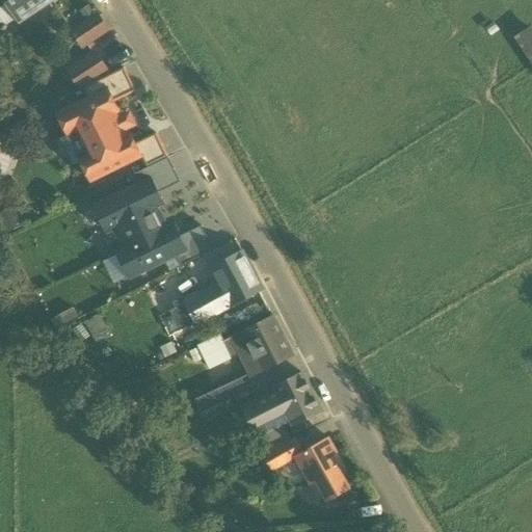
[(0,0),(0,6),(7,2),(18,18),(17,19),(19,22),(51,0),(0,0)]
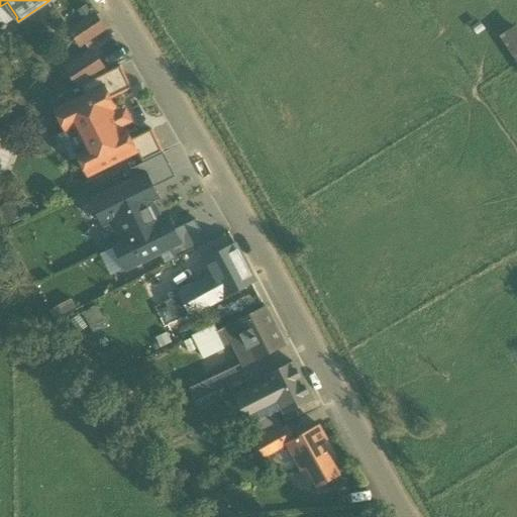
[(6,24),(16,18),(17,17),(7,2),(0,6),(0,22),(0,23),(0,27),(1,29),(4,30),(6,27),(6,24)]
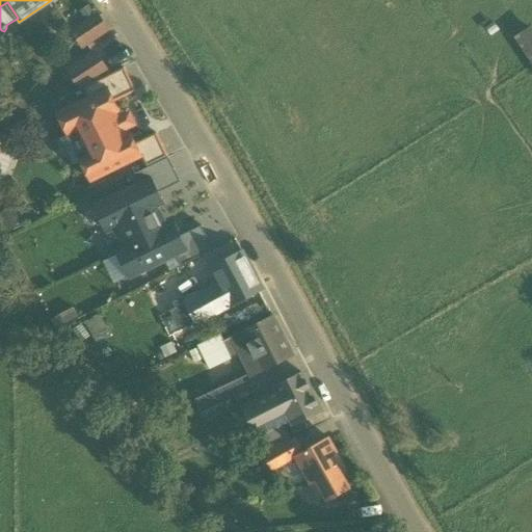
[(75,32),(83,45),(105,30),(98,18),(75,32)]
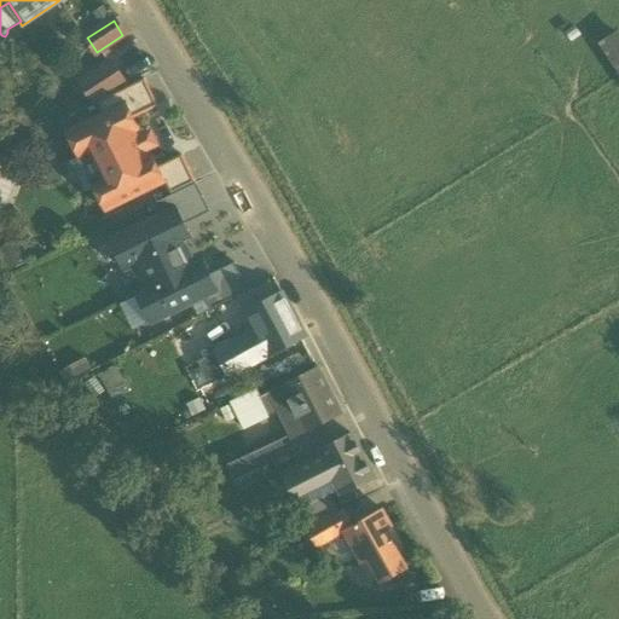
[(618,32),(599,44),(618,77),(618,32)]
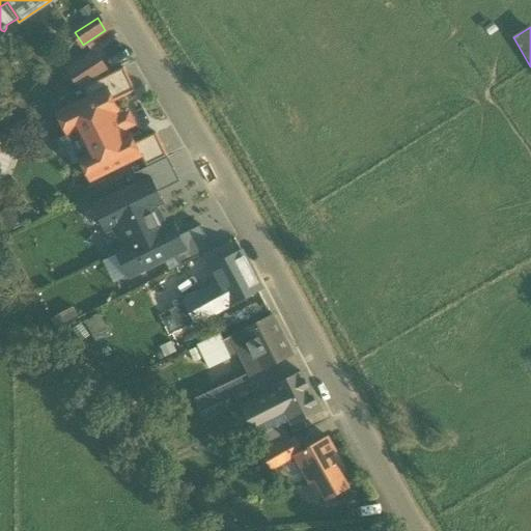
[(123,67),(109,75),(94,53),(67,70),(81,90),(83,88),(88,99),(108,89),(114,102),(135,91),(123,67)]
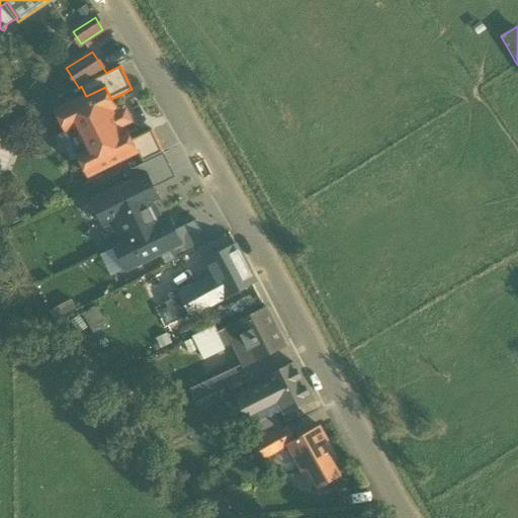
[(78,155),(88,177),(137,153),(138,153),(132,140),(126,131),(123,133),(120,127),(114,115),(111,110),(115,108),(111,99),(105,87),(86,96),(56,110),(66,133),(72,130),(83,153),(78,155)]
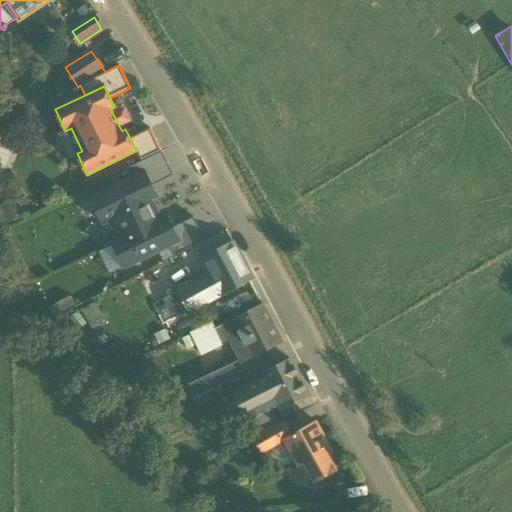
[(122,109),(113,114),(119,126),(129,121),(122,109)]
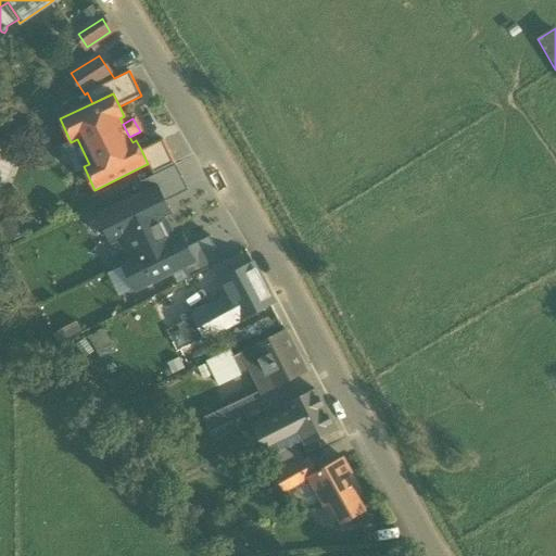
[(147,164),(152,175),(175,164),(163,139),(141,150),(148,164),(147,164)]
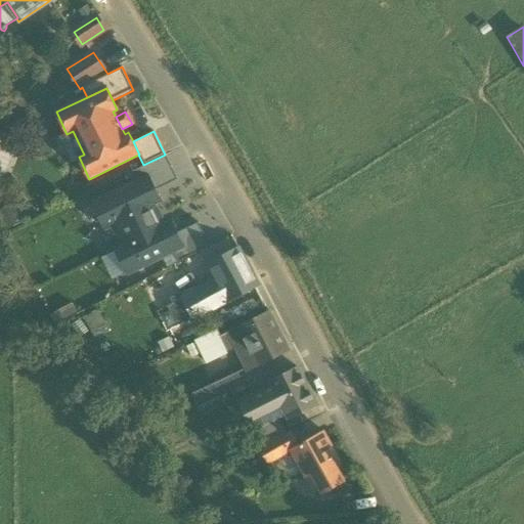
[(148,178),(155,190),(177,179),(166,156),(129,174),(134,184),(148,178)]
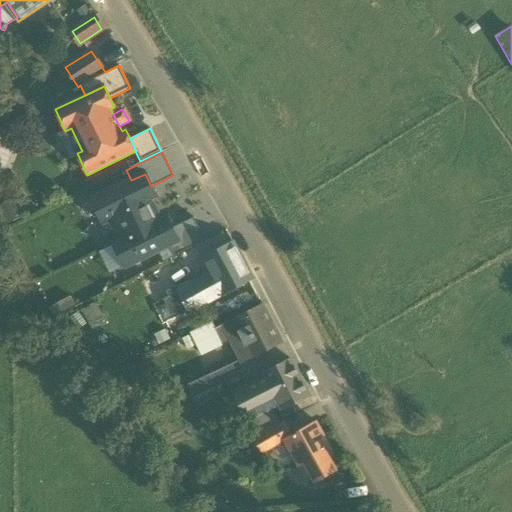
[(151,186),(145,174),(131,180),(104,194),(115,215),(108,218),(109,220),(119,241),(162,220),(152,199),(156,197),(151,186)]
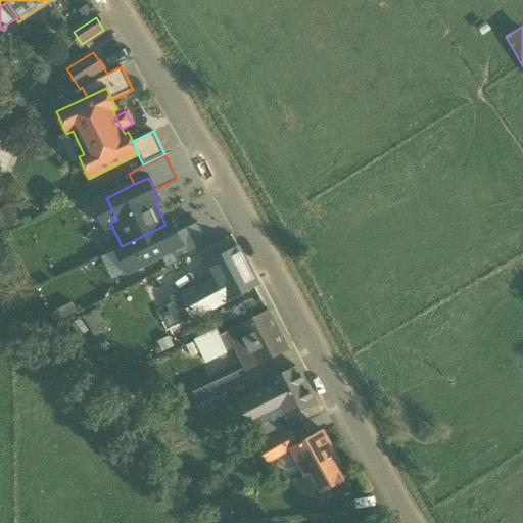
[(105,228),(111,225),(110,223),(117,220),(106,198),(93,204),(105,228)]
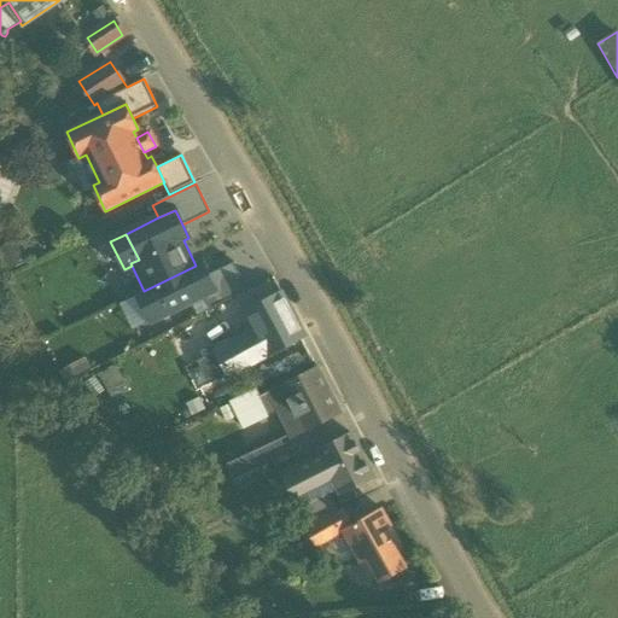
[(27,263),(15,240),(0,246),(0,261),(6,273),(27,263)]
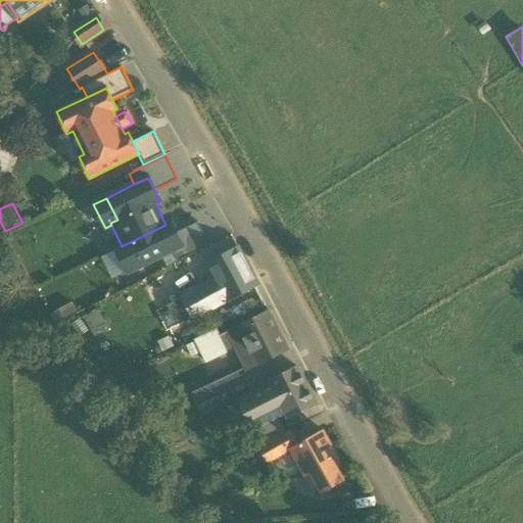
[(171,222),(165,225),(122,246),(115,249),(115,250),(127,272),(127,273),(173,250),(182,246),(176,233),(171,222)]
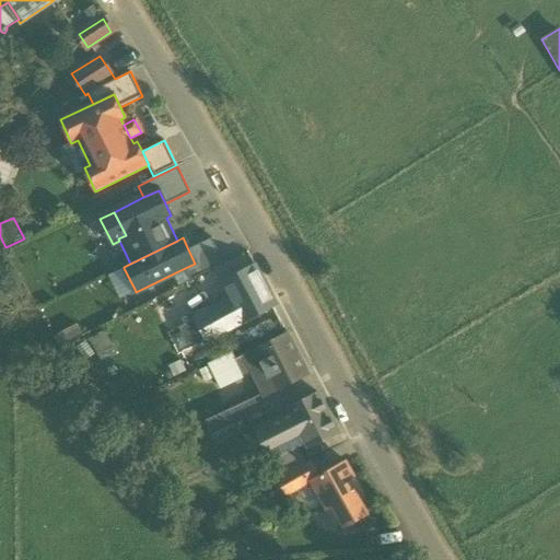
[(212,237),(188,249),(195,264),(185,268),(190,280),(224,264),(212,237)]
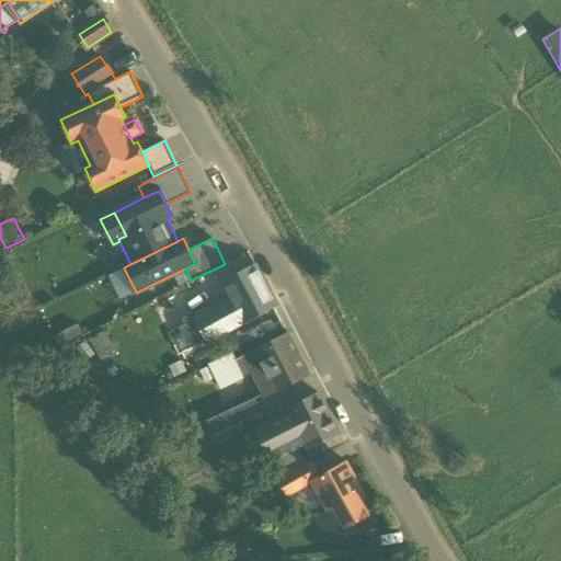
[(220,305),(232,328),(276,305),(255,266),(222,283),(231,298),(220,305)]
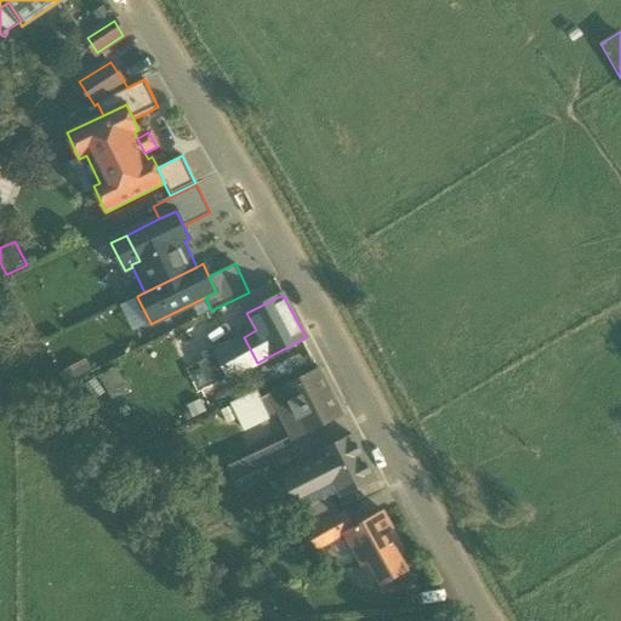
[(151,323),(137,297),(120,306),(132,331),(151,323)]
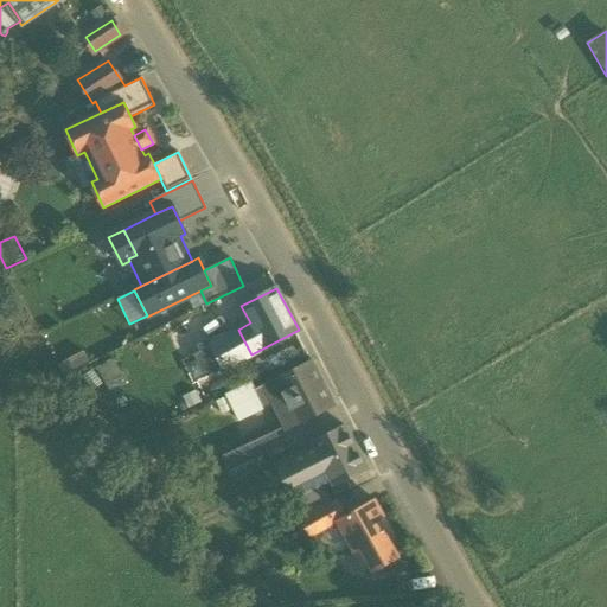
[(215,343),(227,368),(251,355),(238,330),(215,343)]
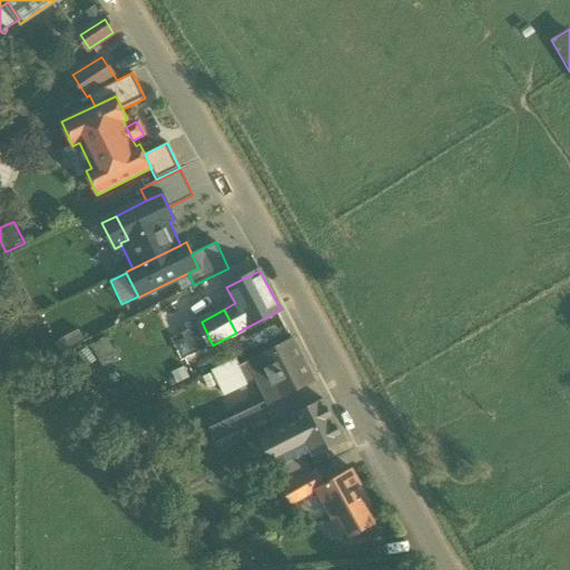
[(184,332),(196,354),(213,345),(202,322),(184,332)]
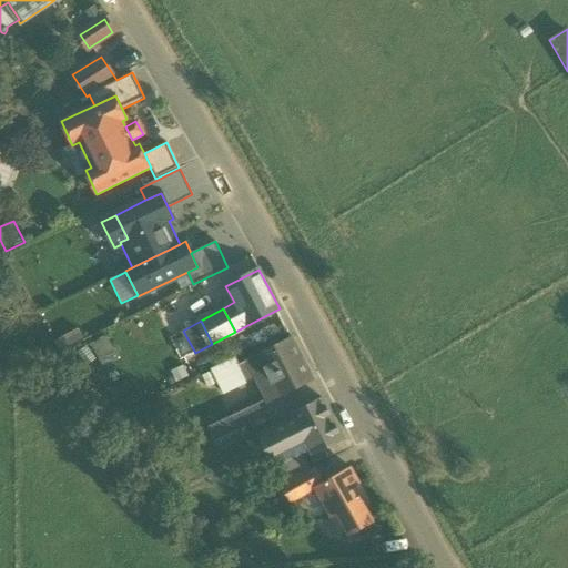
[(91,344),(103,366),(117,358),(104,336),(91,344)]
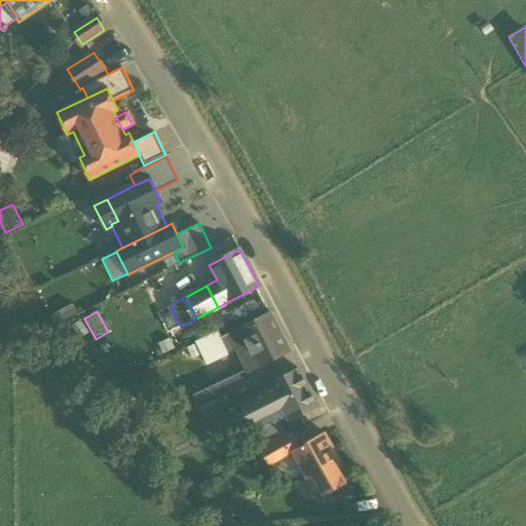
[(237,350),(248,371),(289,351),(269,314),(222,338),(230,354),(237,350)]
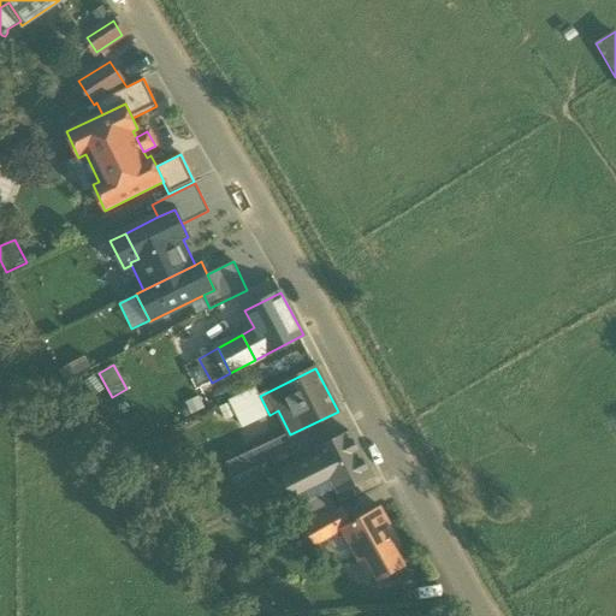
[(243,428),(270,415),(260,396),(255,388),(229,401),(243,428)]
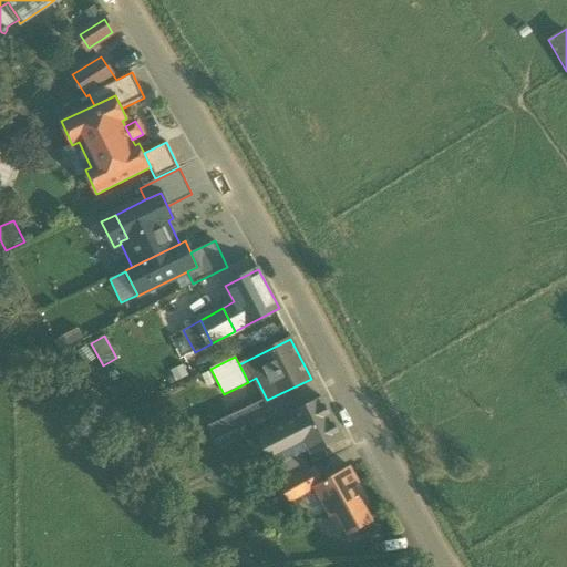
[(291,413),(294,418),(305,439),(310,450),(312,454),(342,439),(321,398),(291,413)]
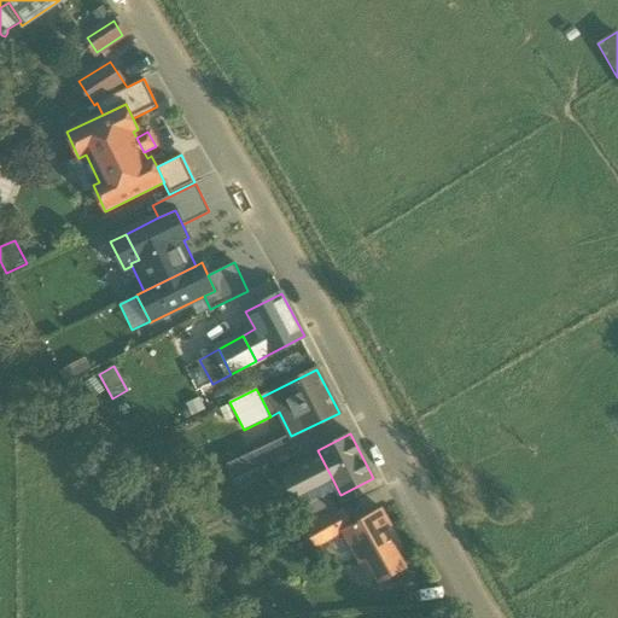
[(227,465),(234,479),(287,454),(280,439),(227,465)]
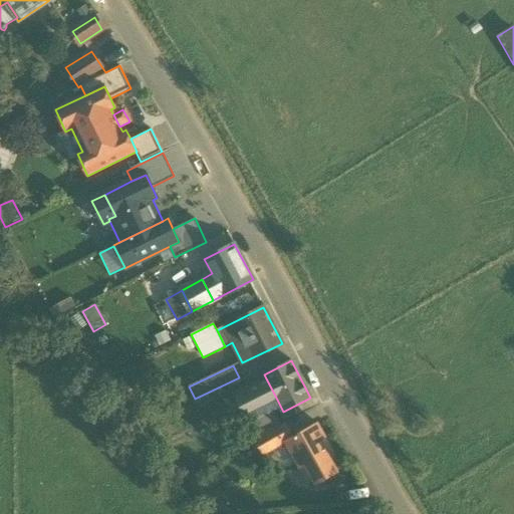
[(245,414),(276,398),(266,378),(234,395),(244,414),(245,414)]
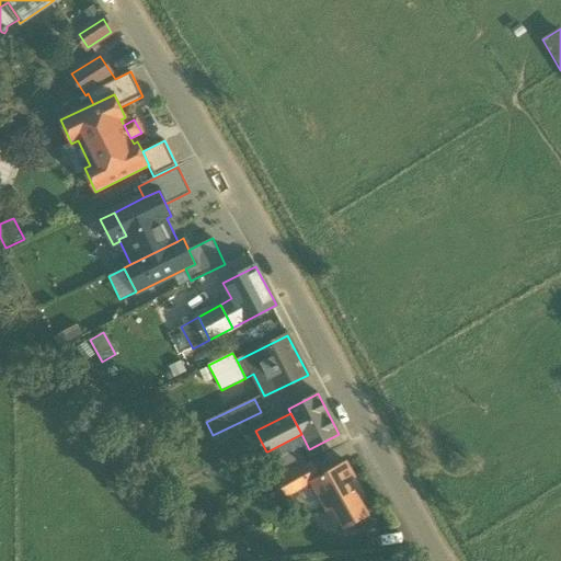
[(267,451),(272,461),(298,448),(307,445),(301,434),(267,451)]
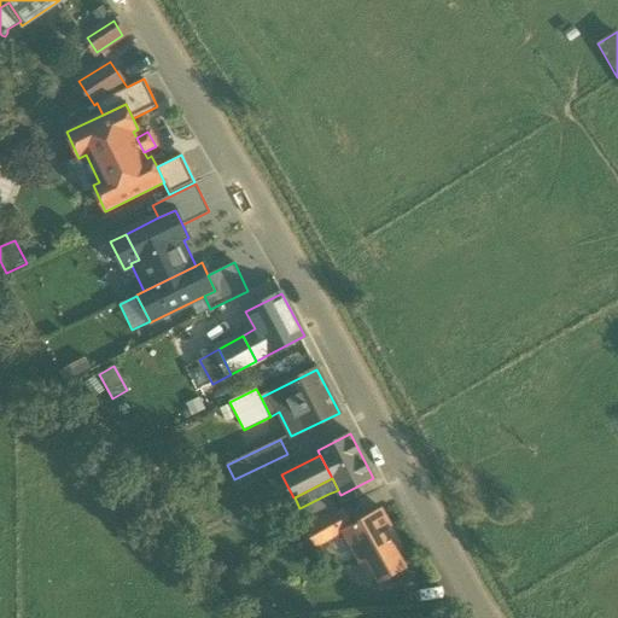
[(299,508),(308,525),(338,511),(328,494),(299,508)]
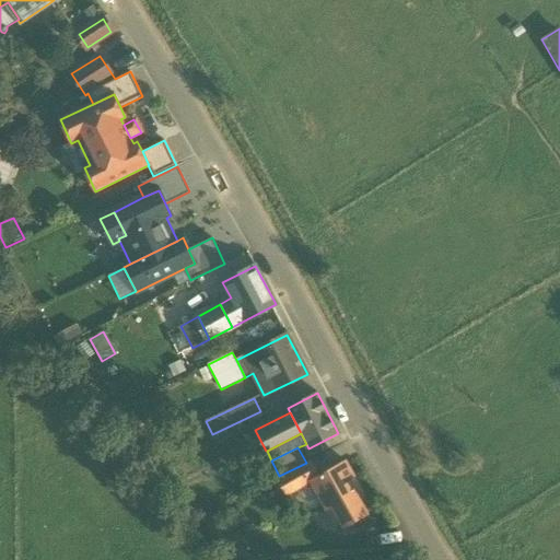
[(311,461),(306,463),(279,476),(276,477),(287,496),(299,489),(311,482),(310,481),(319,476),(311,461)]
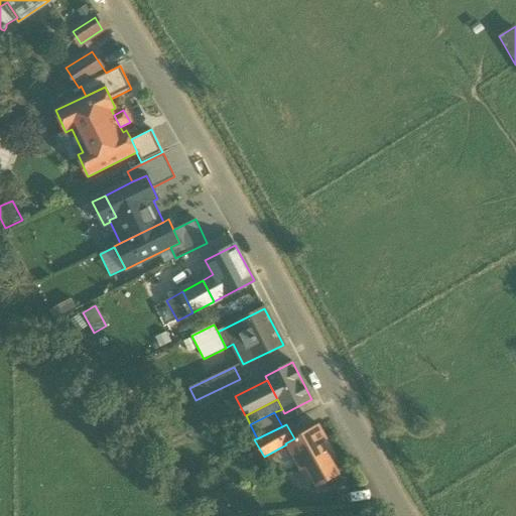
[(305,467),(314,482),(337,470),(324,445),(329,442),(318,424),(294,438),(285,443),(286,444),(300,470),(305,467)]
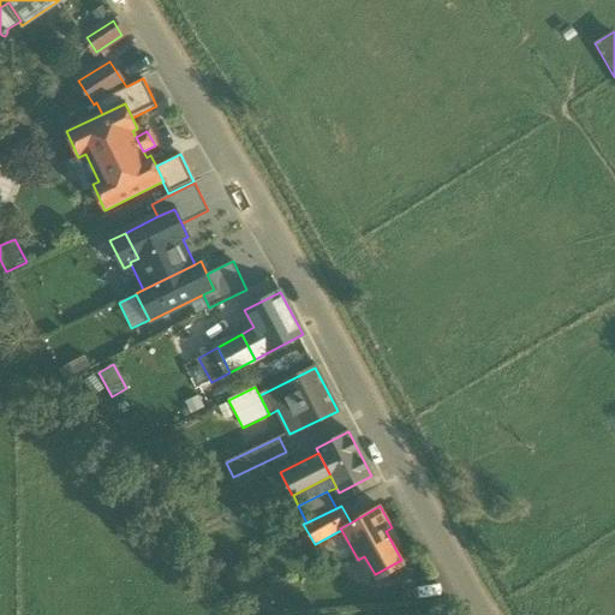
[(386,531),(401,560),(407,556),(392,527),(386,531)]
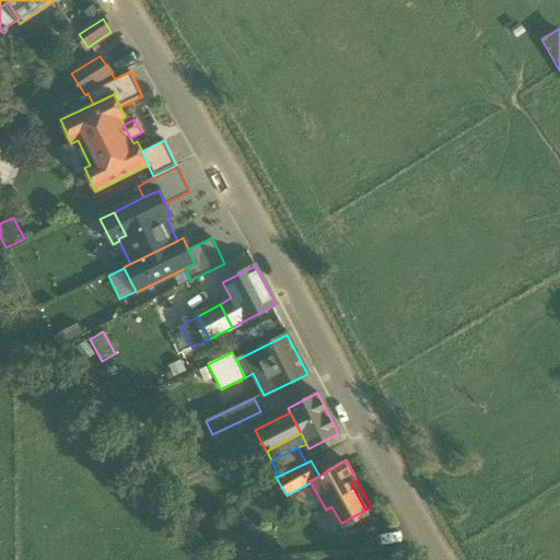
[(326,510),(311,482),(299,489),(314,516),(326,510)]
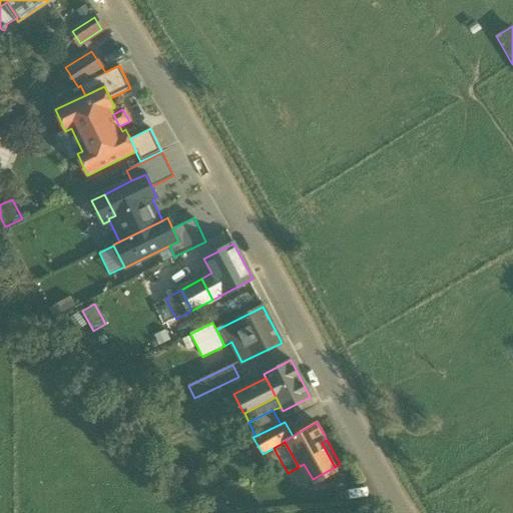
[(337,471),(335,467),(313,479),(315,483),(337,471)]
